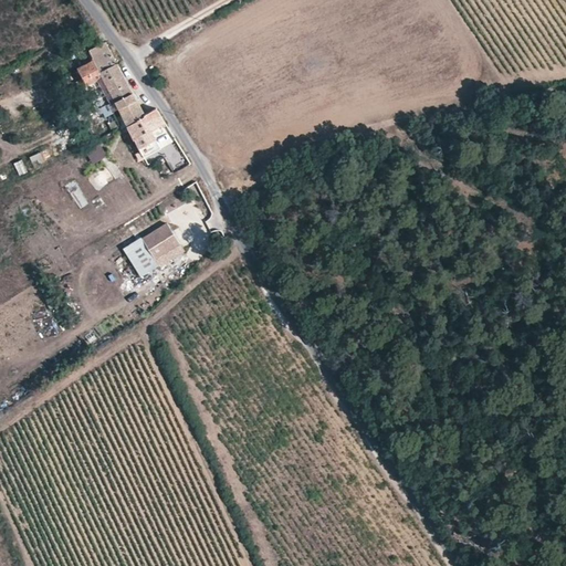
[(83,85),(95,109),(114,101),(117,108),(136,98),(104,42),(87,49),(92,60),(77,67),(86,84),(83,85)]
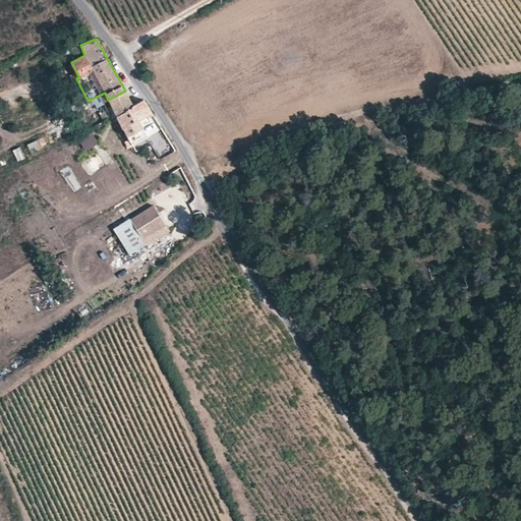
[(108,100),(102,103),(110,119),(117,115),(134,107),(125,91),(108,100)]
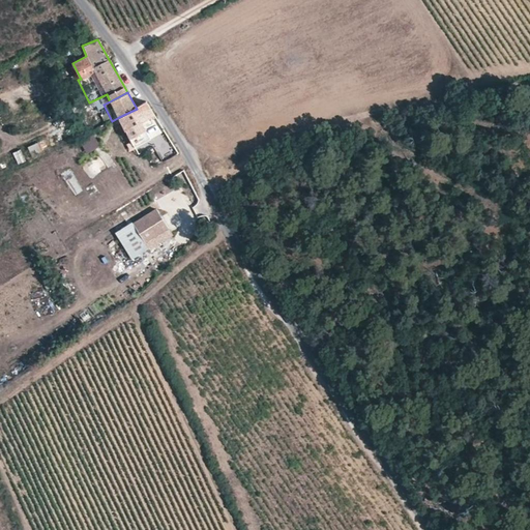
[(119,117),(133,144),(140,141),(141,142),(149,138),(144,128),(158,121),(152,111),(147,104),(137,109),(119,117)]
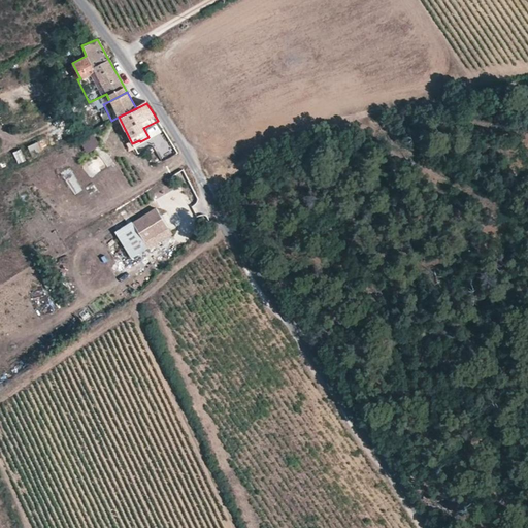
[(93,133),(71,143),(79,159),(100,149),(93,133)]
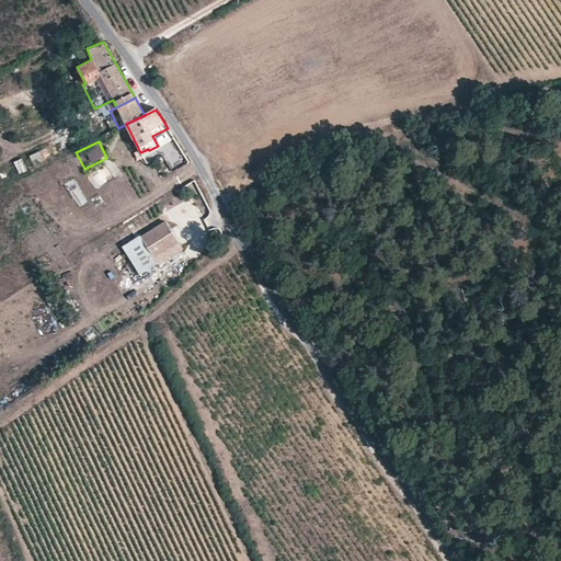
[(33,165),(45,161),(41,150),(30,155),(33,165)]
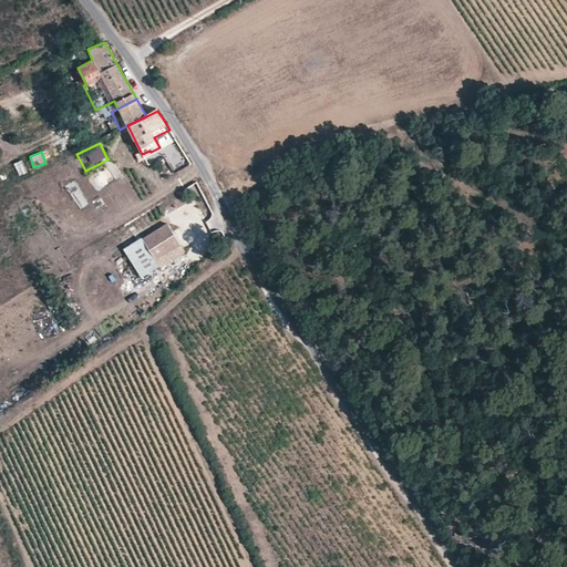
[(14,163),(19,176),(28,173),(22,160),(14,163)]
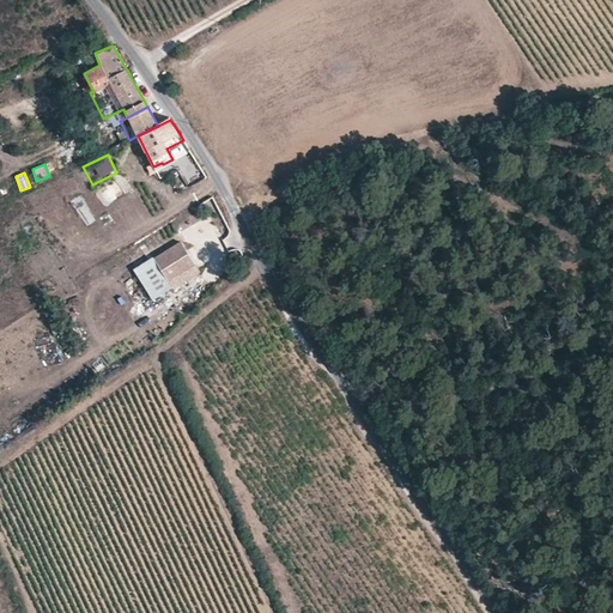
[(120,174),(95,193),(105,206),(131,187),(120,174)]
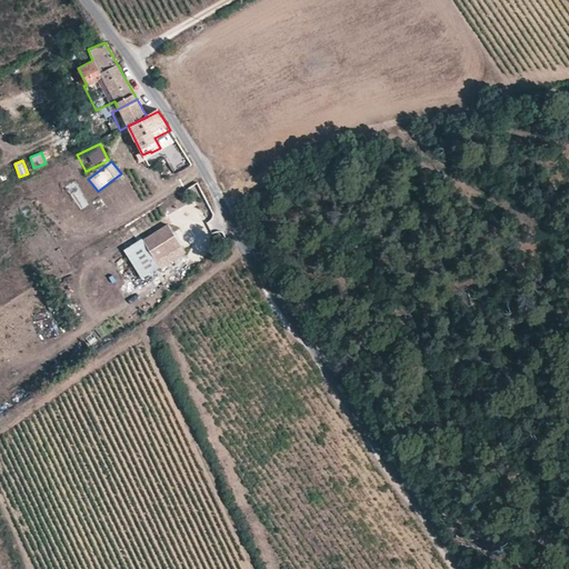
[(68,168),(48,180),(53,189),(73,177),(68,168)]
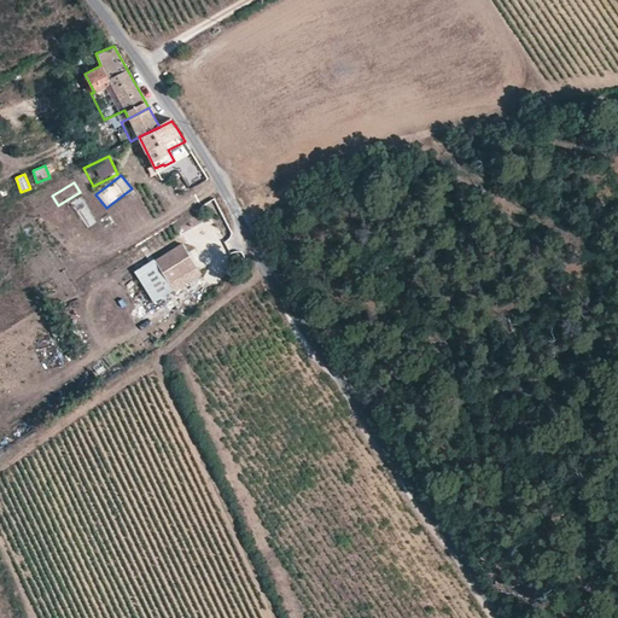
[(196,191),(187,207),(194,210),(203,193),(196,191)]
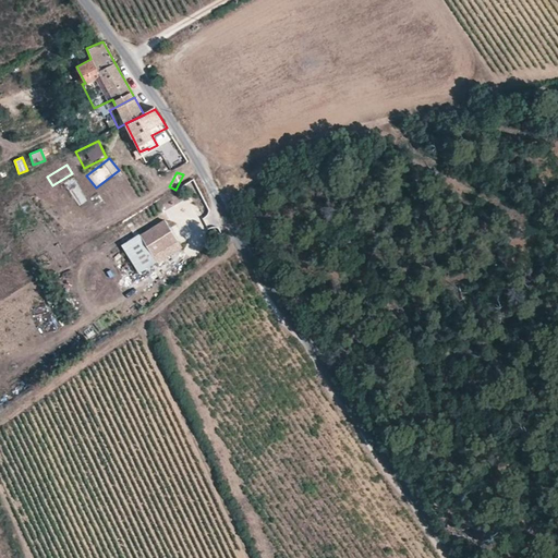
[(70,210),(87,201),(75,178),(58,186),(70,210)]
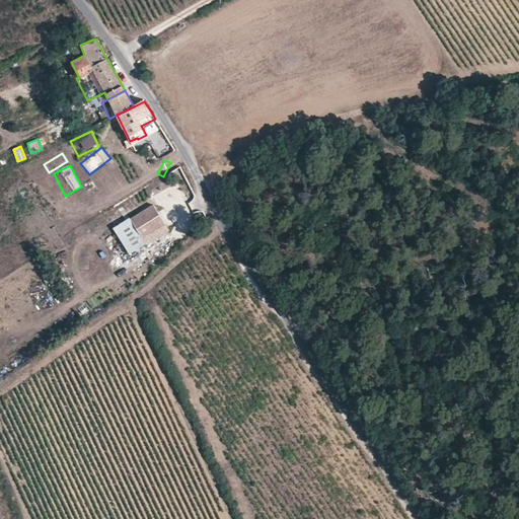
[(88,191),(96,188),(93,180),(85,184),(88,191)]
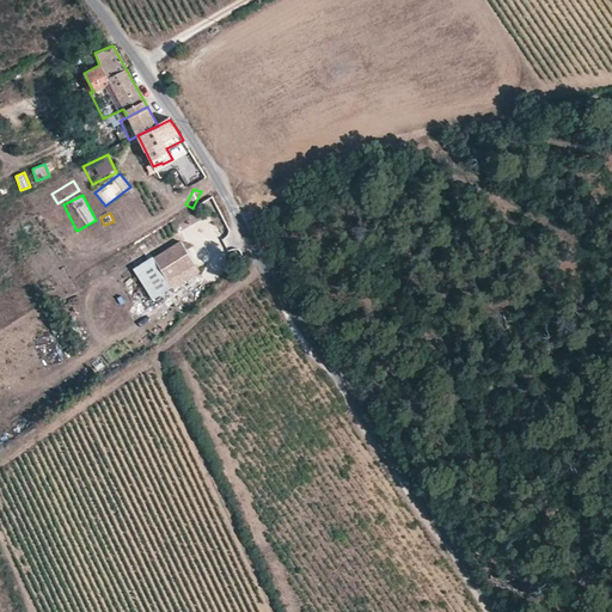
[(153,257),(169,281),(194,264),(179,242),(153,257)]
